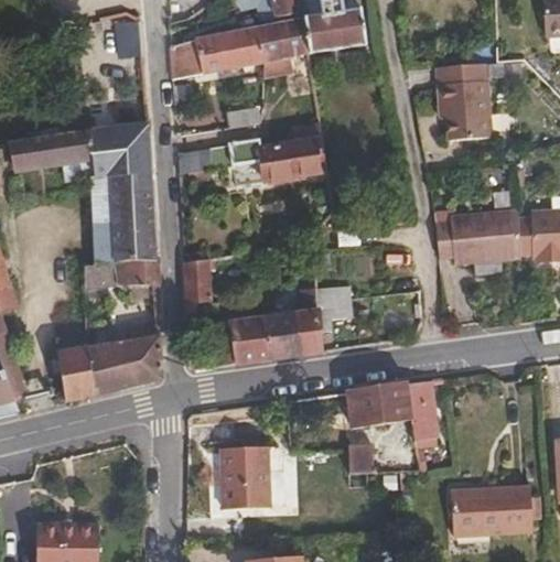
[(270,0),(276,23),(302,19),(298,0),(270,0)]
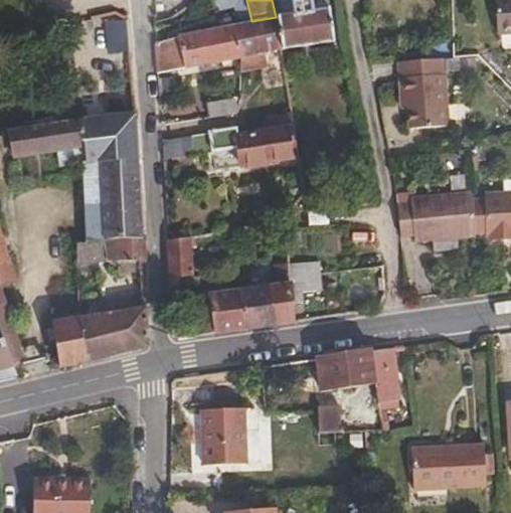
[(272,0),(276,17),(282,47),(335,40),(331,6),(313,9),(311,0),(272,0)]
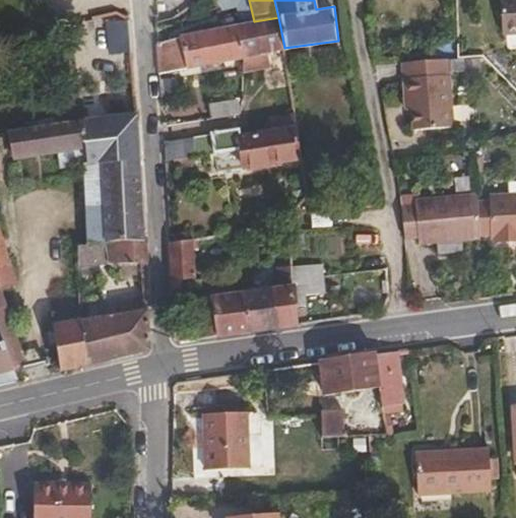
[(515,0),(498,0),(497,26),(515,27),(515,0)]
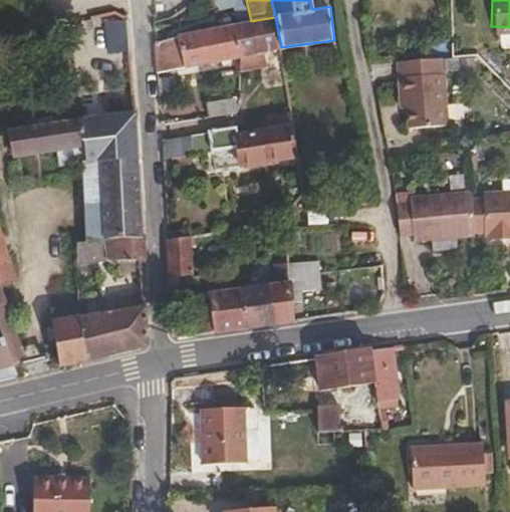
[(281,47),(275,17),(251,21),(234,24),(240,55),(281,47)]
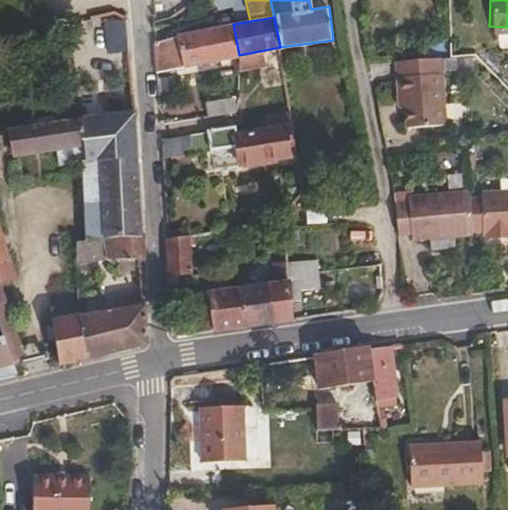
[(127,20),(110,23),(113,52),(129,50),(127,20)]
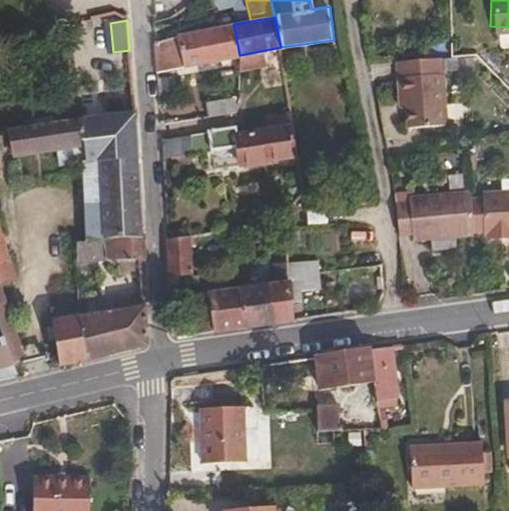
[(239,55),(233,24),(180,34),(164,38),(155,41),(157,72),(239,55)]
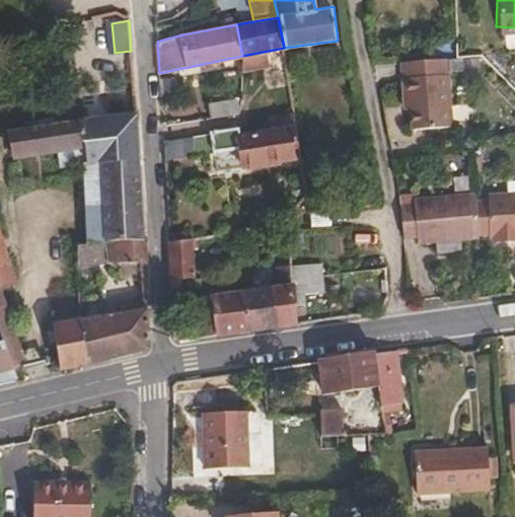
[(446,58),(399,62),(402,97),(411,96),(412,108),(413,128),(451,125),(446,58)]
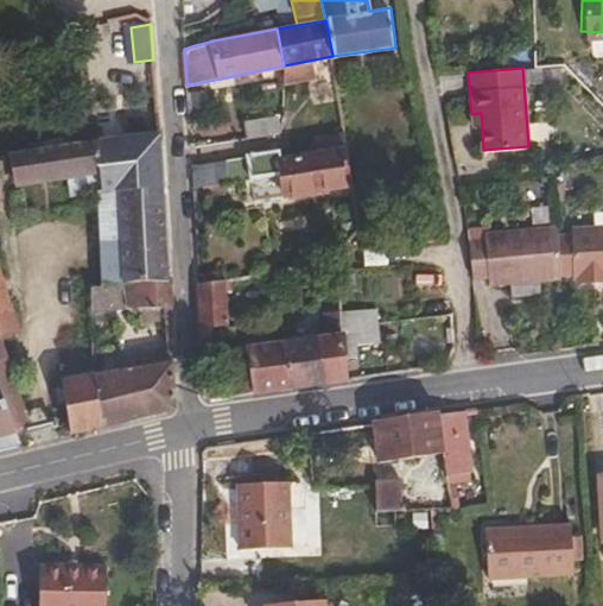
[(481,113),(471,114),(473,128),(482,127),(481,113)]
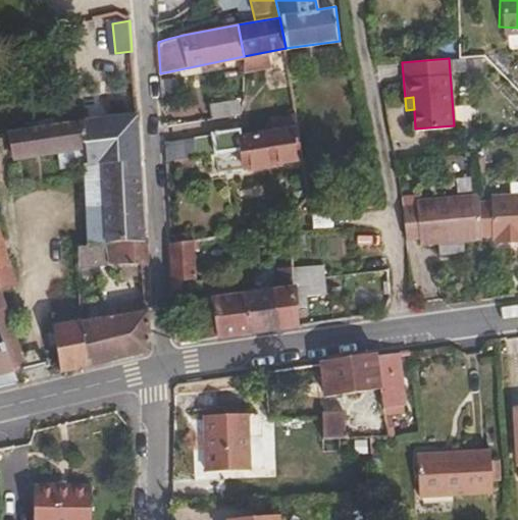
[(144,237),(138,116),(10,132),(15,158),(60,153),(62,167),(104,163),(108,243),(144,241),(144,237)]
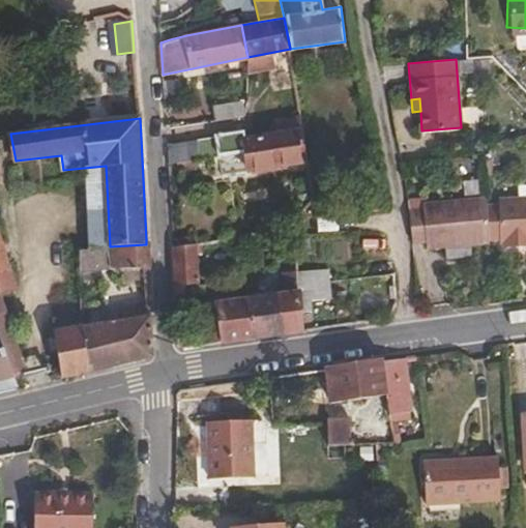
[(244,129),(217,135),(223,172),(305,160),(308,159),(303,129),(244,137),(244,129)]
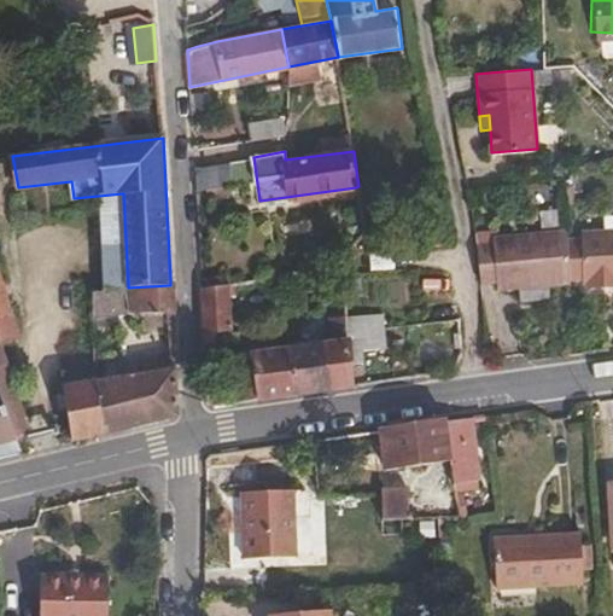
[(194,168),(196,189),(233,182),(229,162),(194,168)]
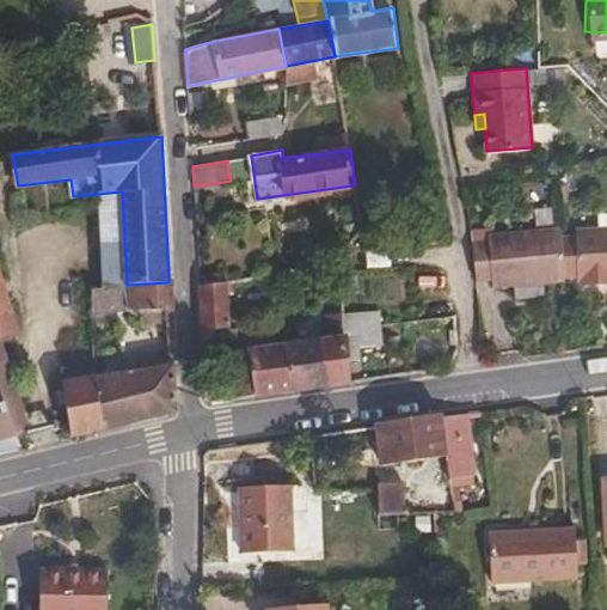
[(606,223),(578,224),(577,274),(581,274),(581,279),(601,280),(601,273),(606,273),(606,223)]
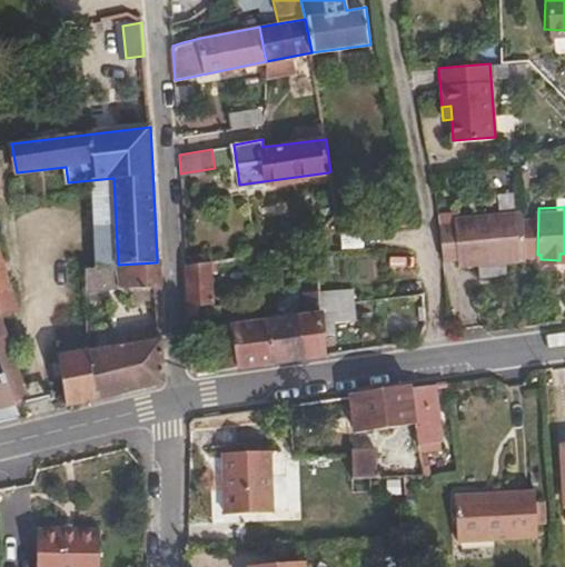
[(526,258),(524,209),(458,214),(459,260),(526,258)]
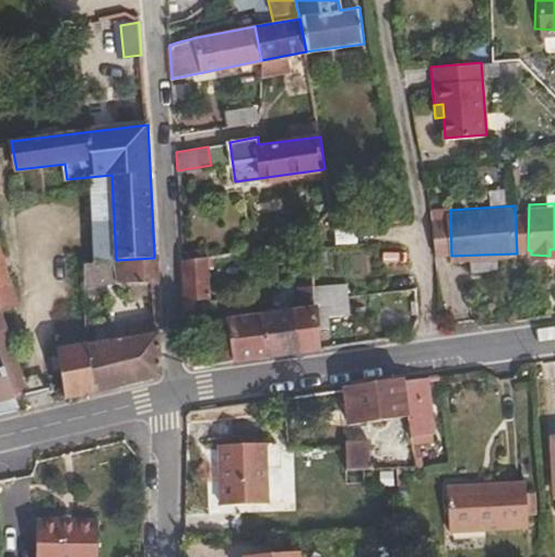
[(182,259),(186,300),(208,295),(204,256),(182,259)]
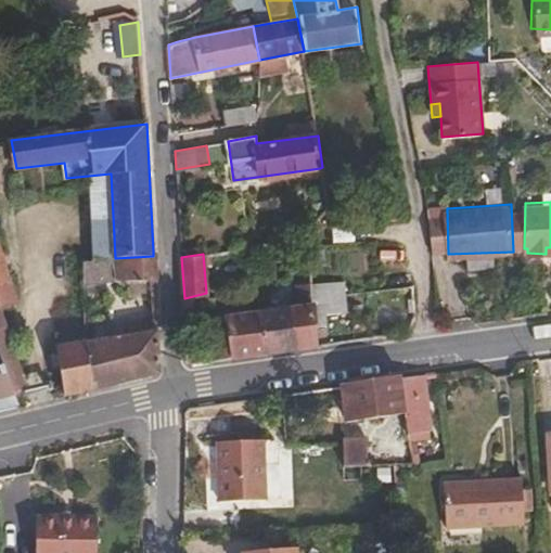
[(0,348),(17,396),(26,393),(0,313),(0,303),(13,298),(0,256),(0,348)]
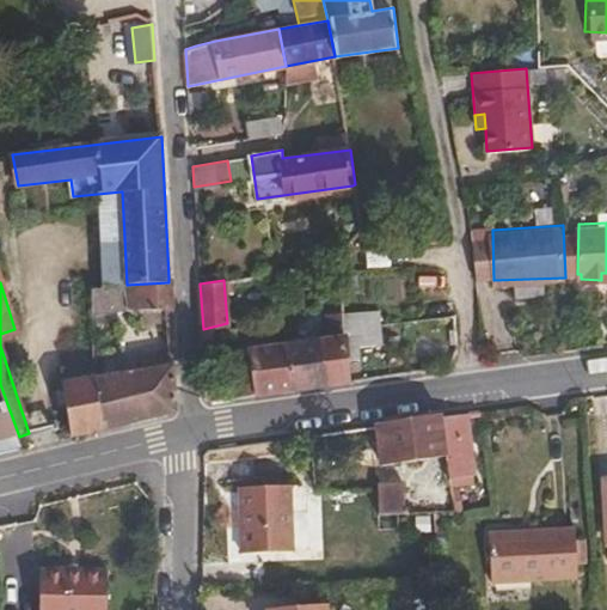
[(342,310),(343,335),(359,334),(359,323),(379,321),(378,307),(342,310)]
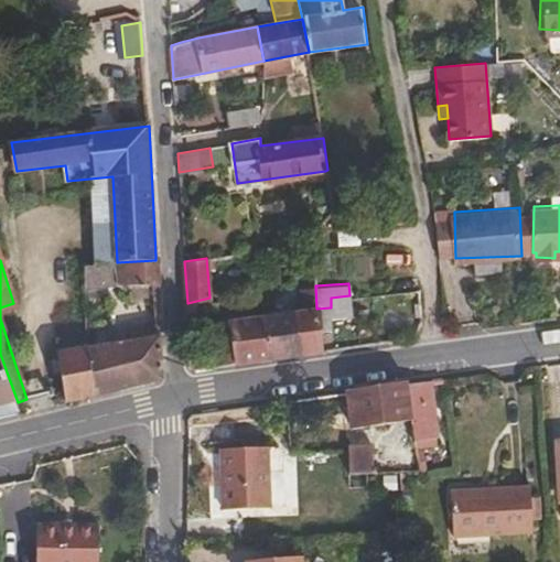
[(321,350),(316,309),(289,313),(295,355),(321,350)]
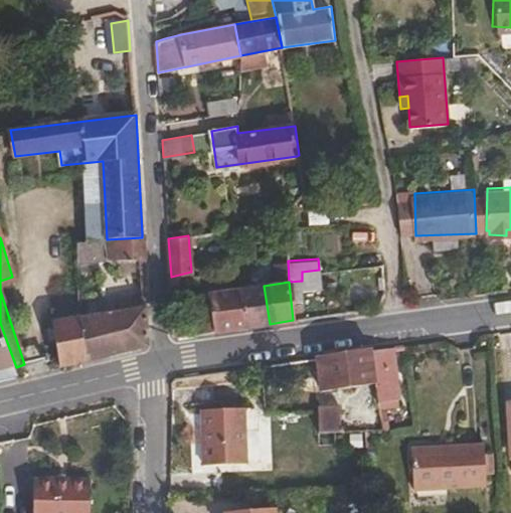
[(270,324),(264,286),(240,288),(246,327),(270,324)]
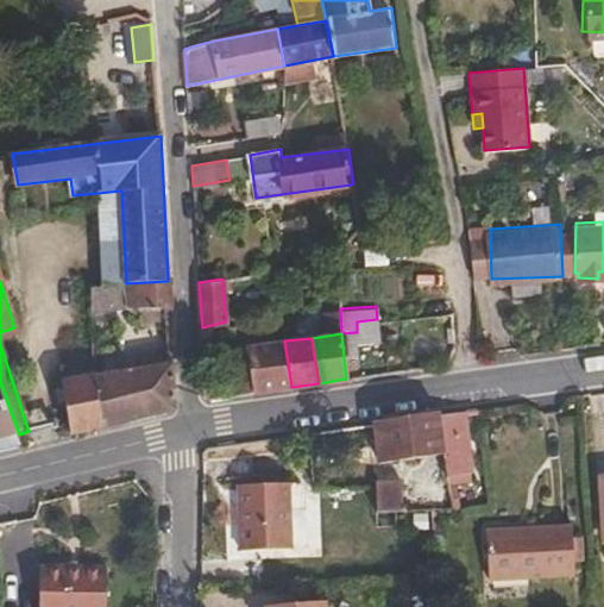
[(291,387),(284,340),(246,346),(250,371),(225,376),(225,395),(291,387)]
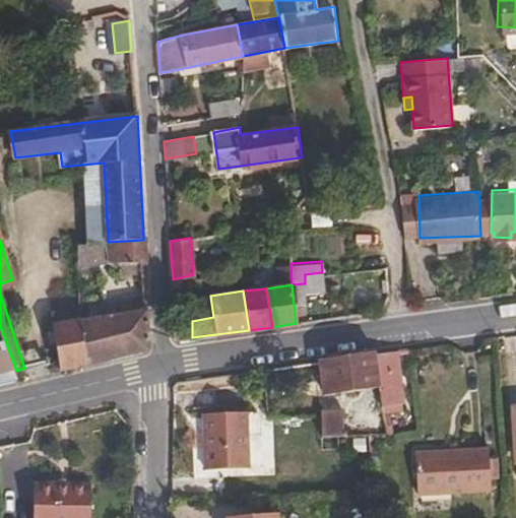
[(146,308),(81,319),(87,362),(148,347),(146,308)]
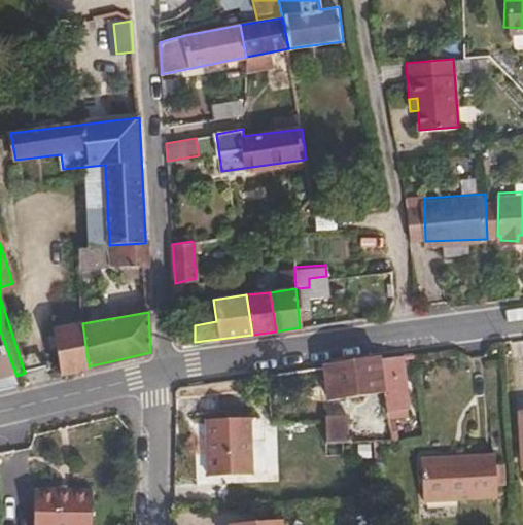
[(54,328),(61,374),(89,366),(82,323),(54,328)]
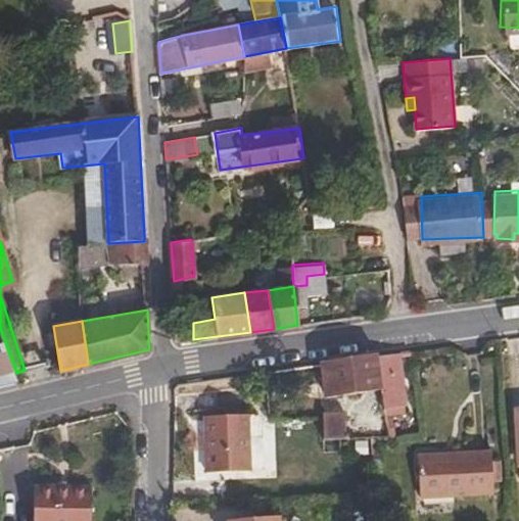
[(0,378),(16,373),(0,328),(0,378)]
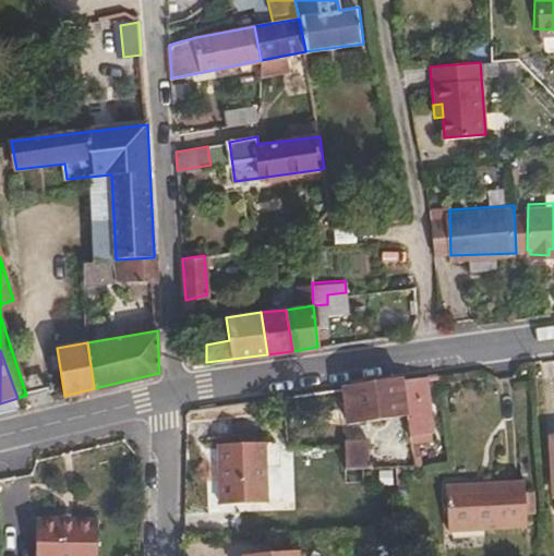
[(433,436),(424,376),(404,378),(408,414),(412,438),(433,436)]
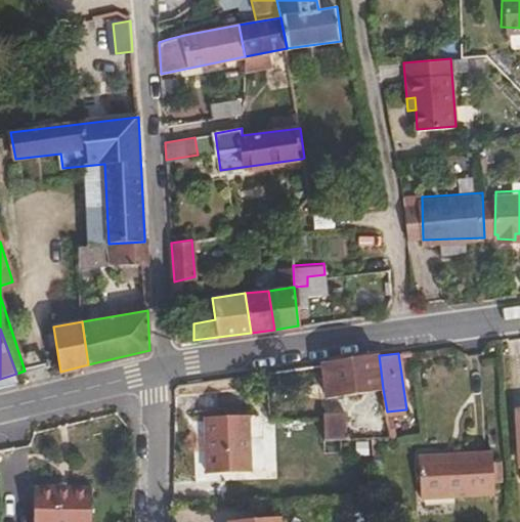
[(379,355),(321,363),(327,396),(383,389),(379,355)]
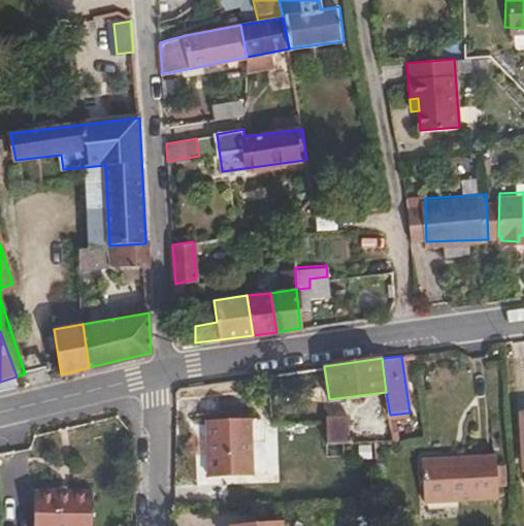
[(323,402),(312,402),(312,414),(323,414),(323,402)]
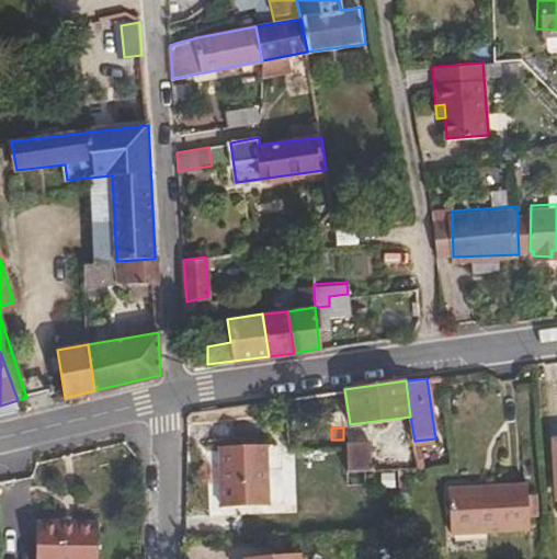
[(347,443),(347,446),(348,471),(384,469),(383,442),(347,443)]
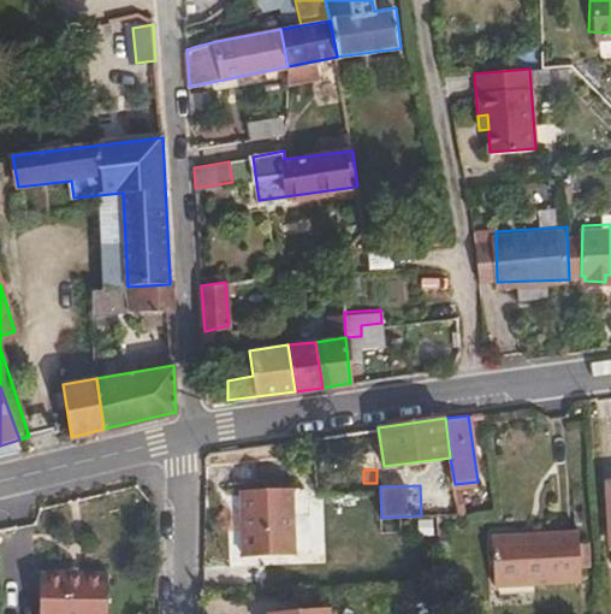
[(290,489),(239,490),(243,556),(294,554),(290,489)]
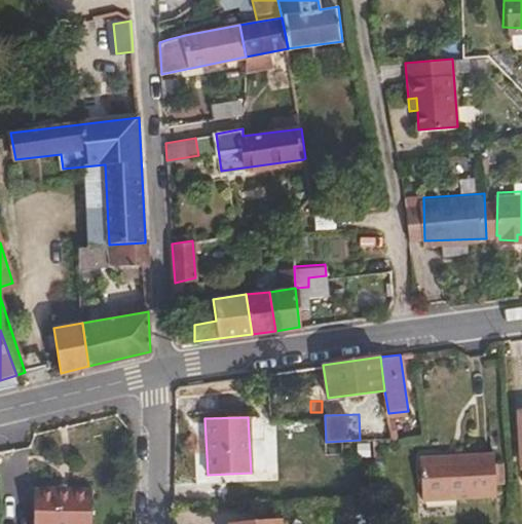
[(383,429),(383,439),(393,439),(390,429),(383,429)]
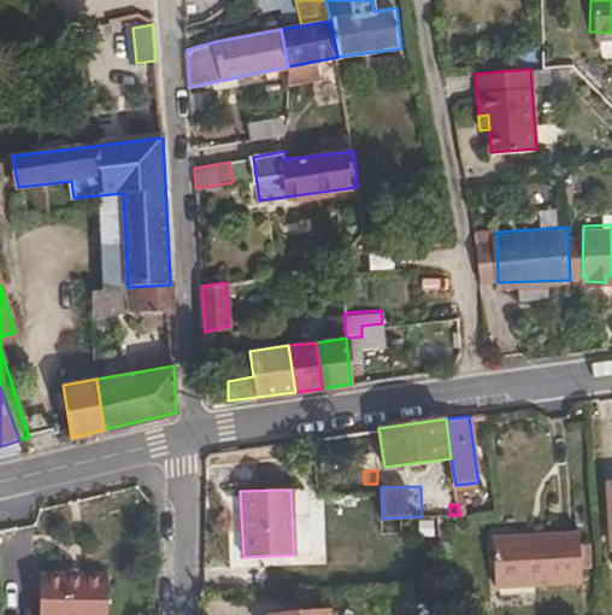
[(581,533),(537,536),(539,543),(494,545),(496,586),(583,583),(581,533)]
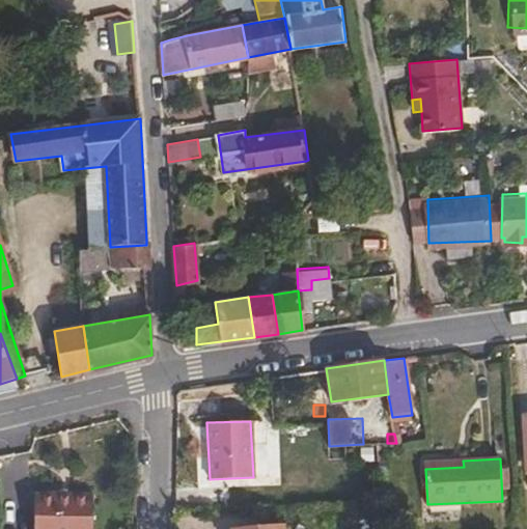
[(87,528),(90,494),(33,493),(31,528),(87,528)]
